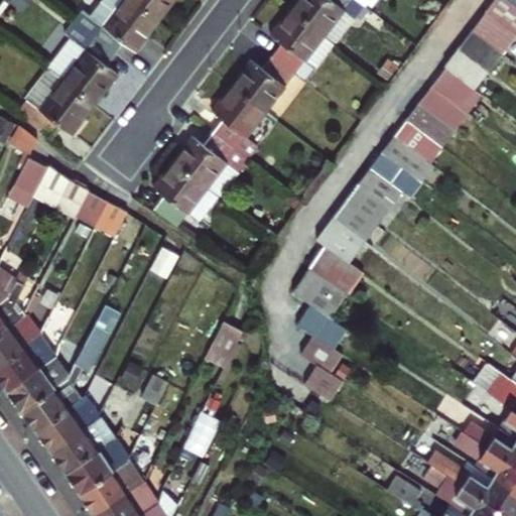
[(156,21),(128,0),(102,0),(80,27),(113,52),(122,41),(133,50),(156,21)]
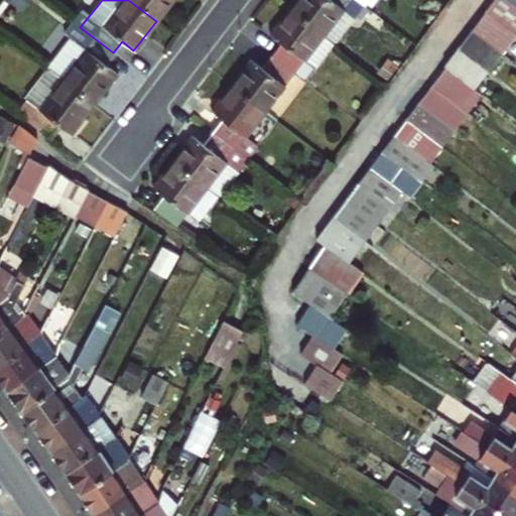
[(128,0),(156,21),(172,0),(128,0)]
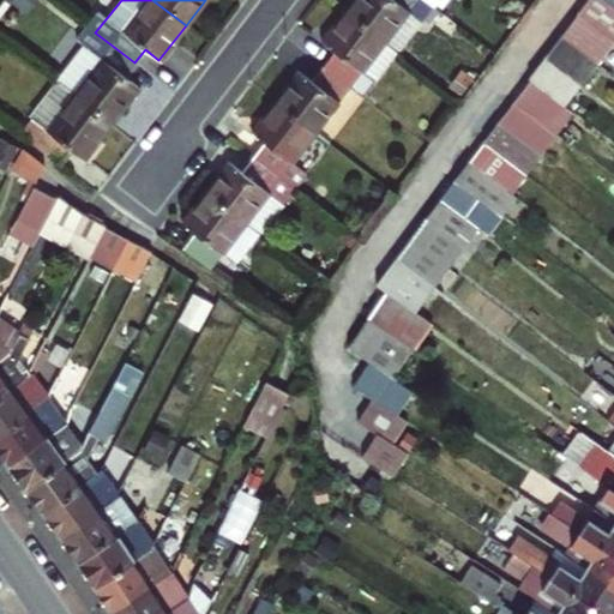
[(354,0),(347,11),(385,40),(415,0),(354,0)]
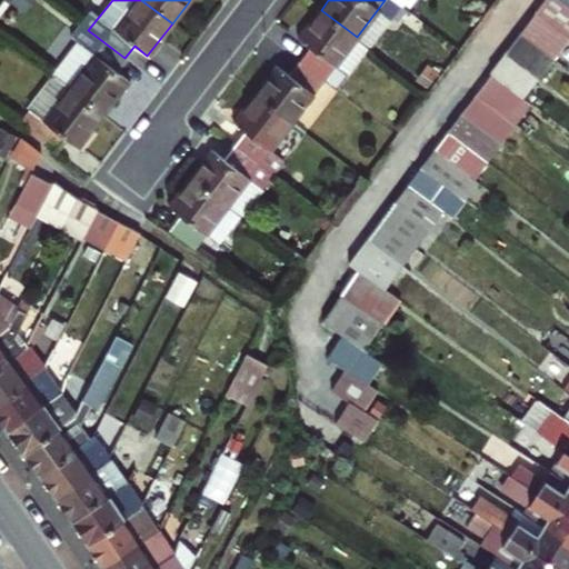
[(568,6),(560,0),(543,0),(535,11),(568,38),(568,6)]
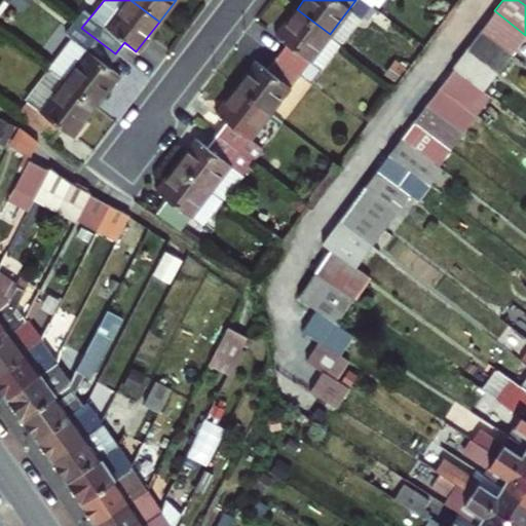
[(330,34),(297,9),(276,36),(286,44),(276,57),(299,74),(310,83),(341,43),(330,34)]
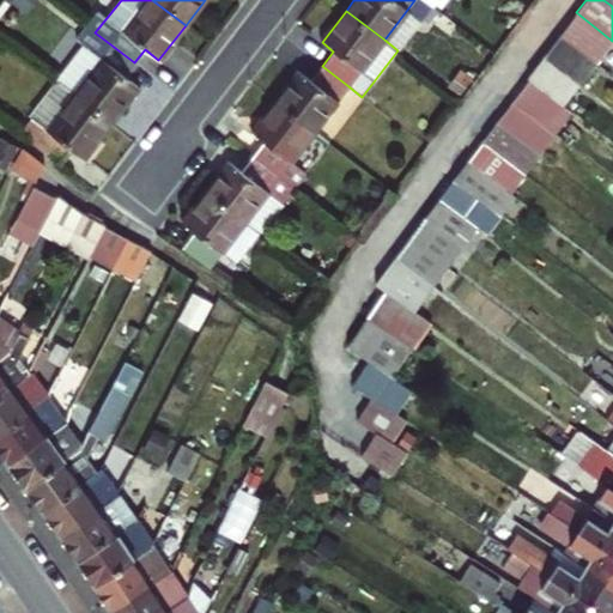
[(612,41),(576,12),(560,35),(596,62),(612,41)]
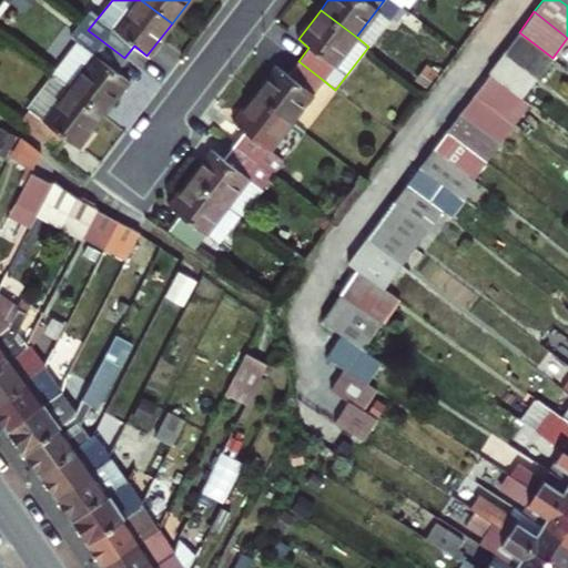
[(114,71),(124,58),(88,30),(79,43),(92,53),(66,88),(101,114),(128,81),(114,71)]
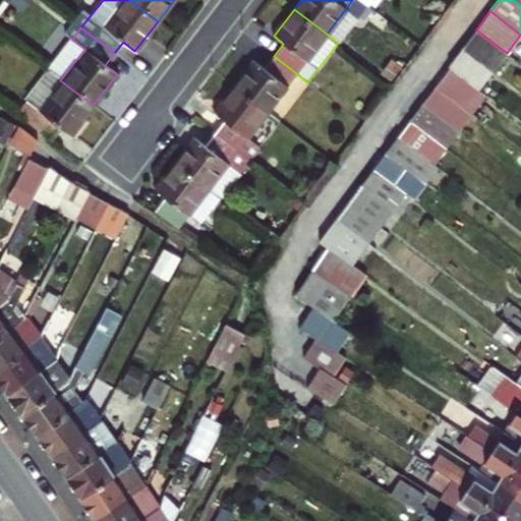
[(462,48),(493,71),(507,53),(476,30),(462,48)]
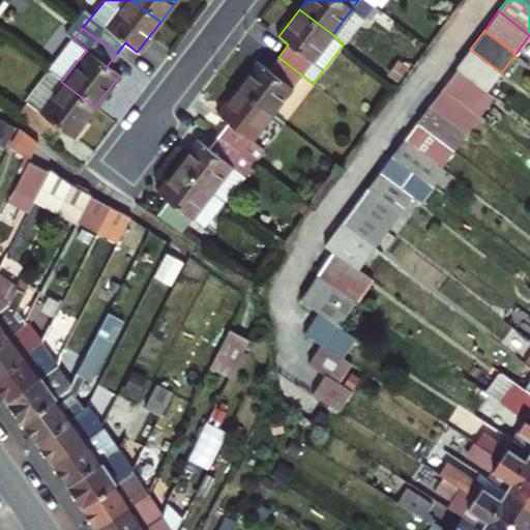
[(470,49),(455,67),(488,91),(501,72),(470,49)]
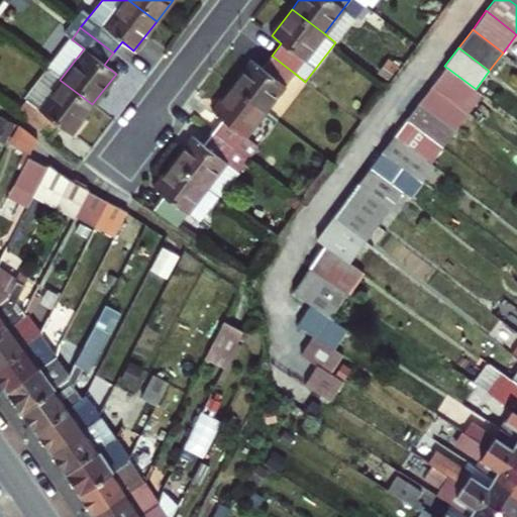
[(294,73),(272,56),(263,68),(252,61),(233,85),(266,110),(294,73)]
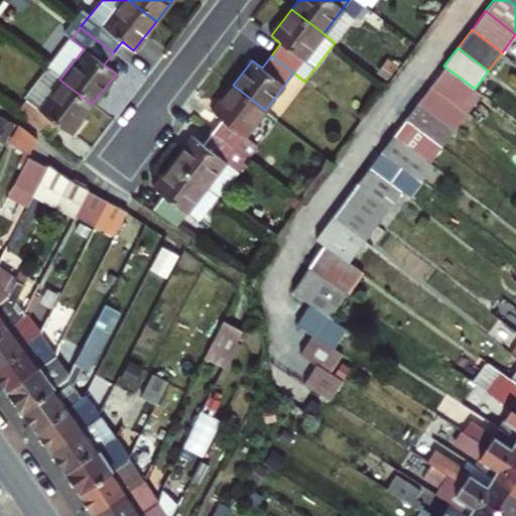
[(47,136),(57,124),(70,133),(92,104),(59,80),(38,106),(26,97),(16,111),(47,136)]
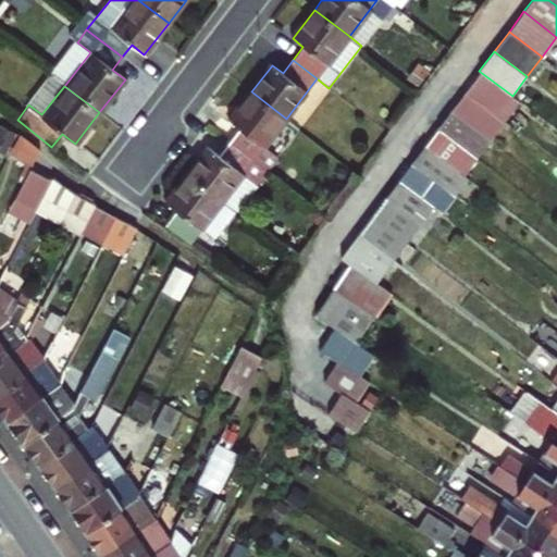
[(286,119),(251,91),(230,120),(239,128),(230,141),(254,160),(268,171),(277,157),(263,147),(286,119)]
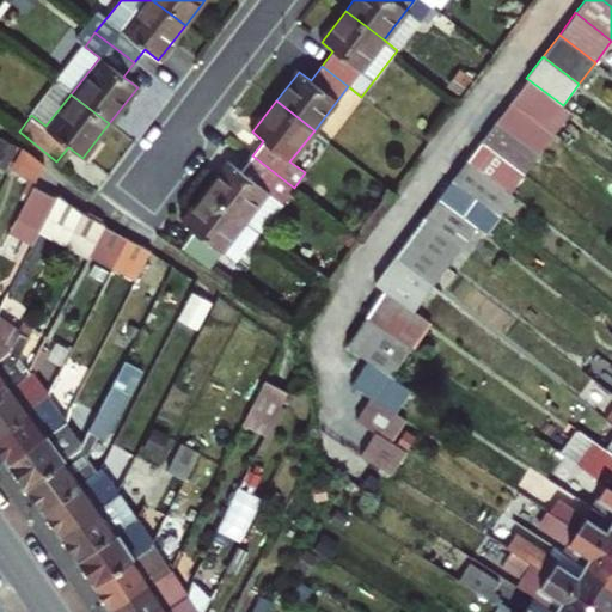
[(513,102),(497,121),(539,154),(540,154),(556,134),(513,102)]
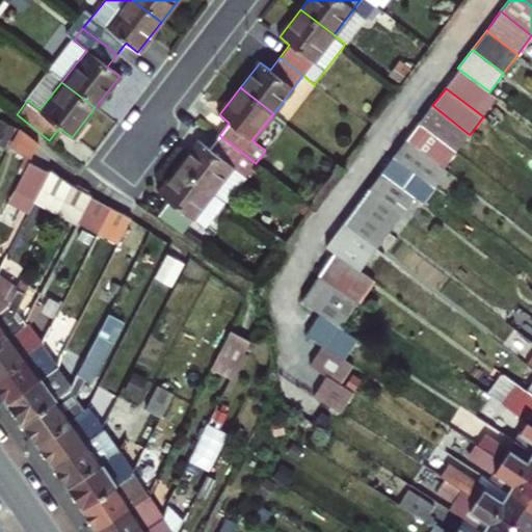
[(455,151),(469,134),(432,105),(419,123),(455,151)]
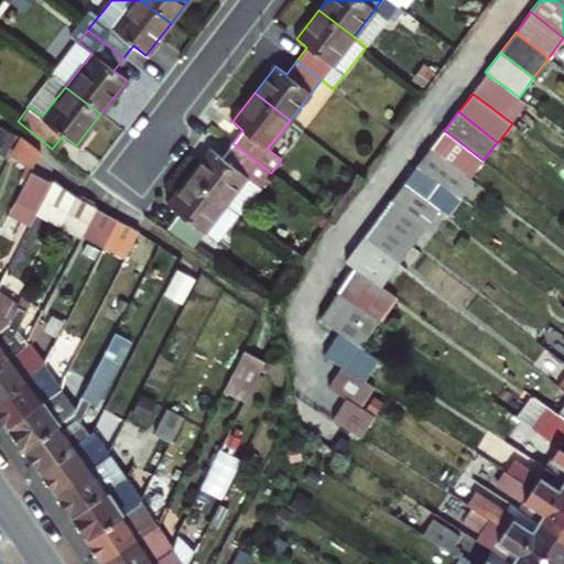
[(0,151),(4,153),(15,133),(0,126),(0,151)]
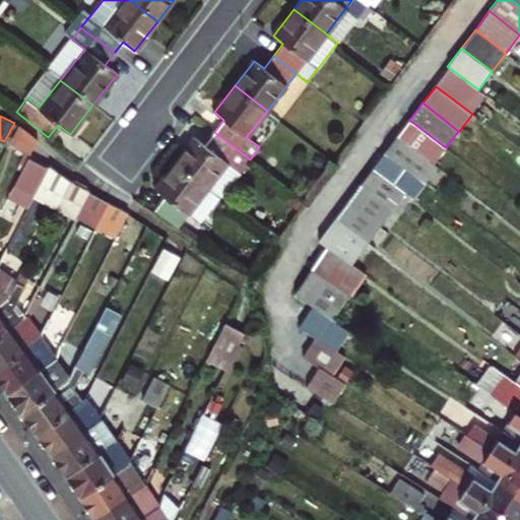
[(35,141),(23,131),(14,145),(27,156),(35,141)]
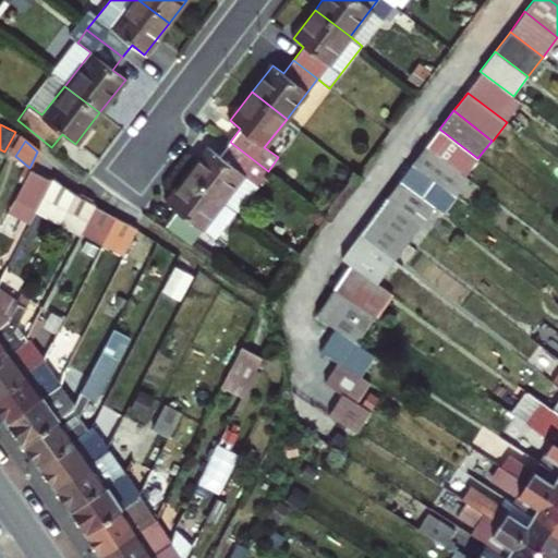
[(186,176),(221,203),(254,160),(230,142),(220,155),(209,146),(186,176)]
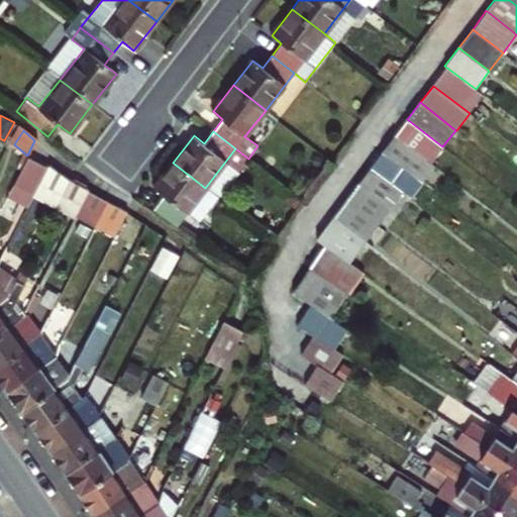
[(422,182),(434,165),(395,134),(382,150),(422,182)]
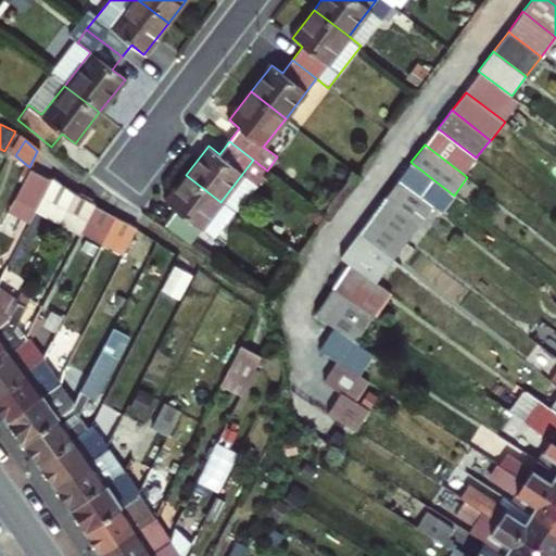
[(28,168),(13,199),(36,210),(51,180),(28,168)]
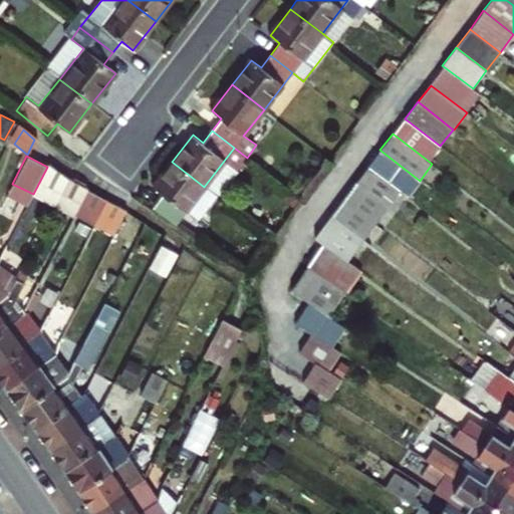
[(175,223),(204,187),(172,162),(153,187),(162,195),(152,208),(175,223)]
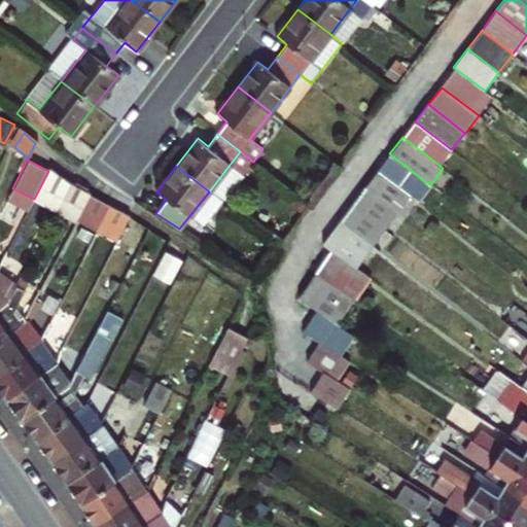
[(72,180),(50,168),(34,199),(55,211),(56,211),(72,180)]
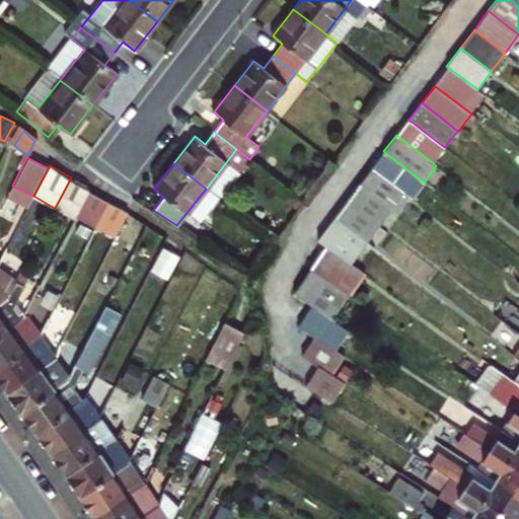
[(391,207),(403,192),(371,166),(360,182),(391,207)]
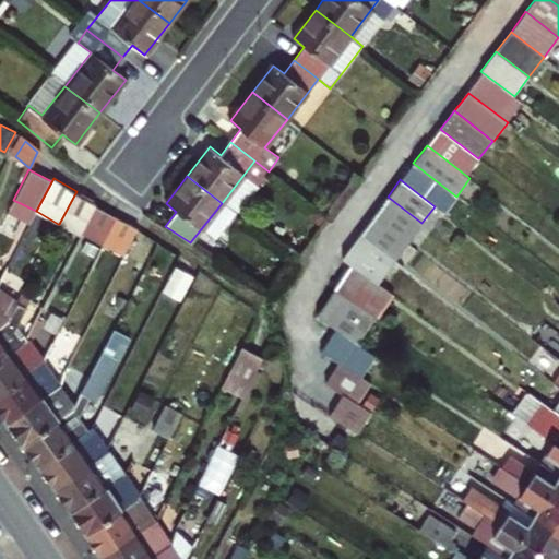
[(96,202),(76,191),(59,224),(79,235),(81,229),(95,204),(96,202)]
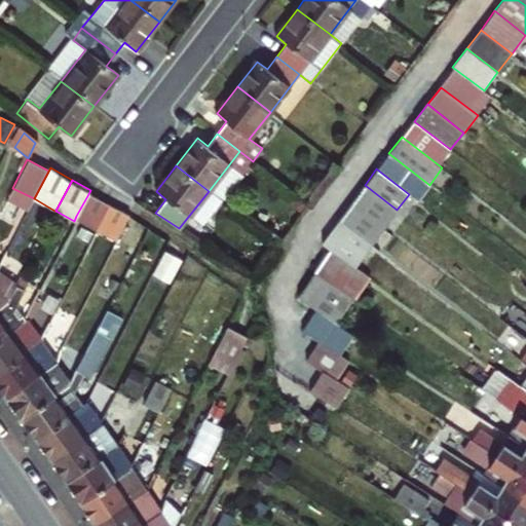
[(397,210),(365,185),(351,201),(384,226),(397,210)]
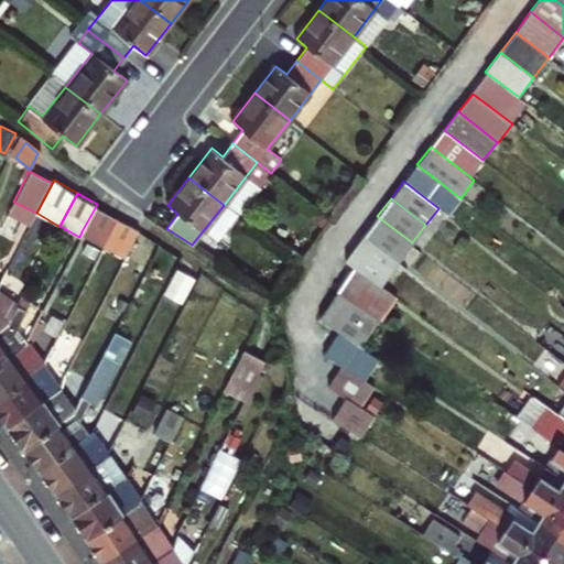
[(118,218),(96,206),(82,231),(105,243),(118,218)]
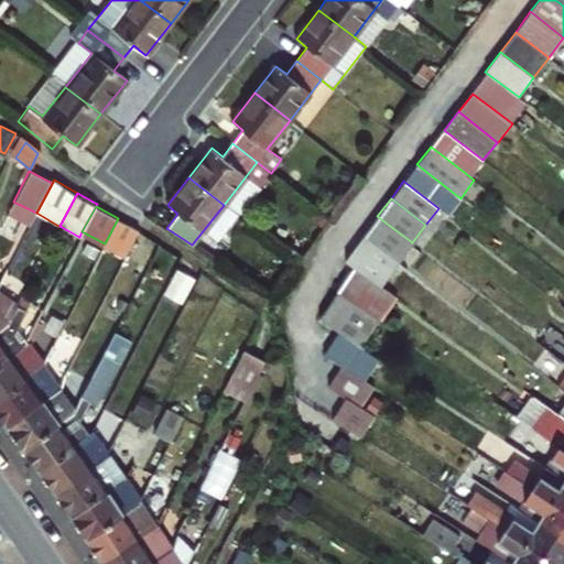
[(362,234),(398,261),(412,242),(377,216),(362,234)]
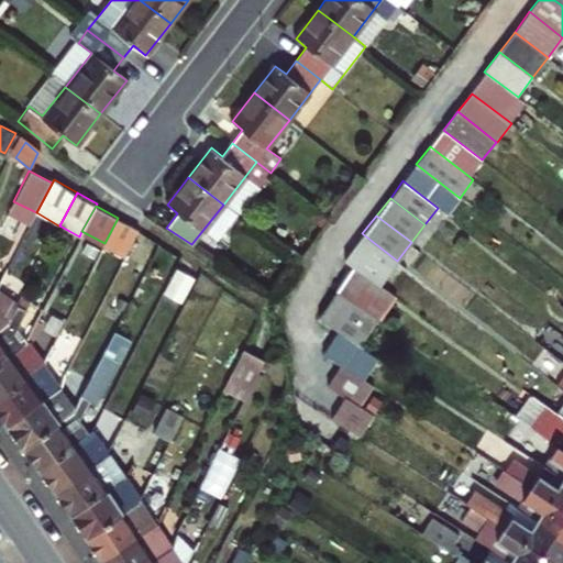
[(141,229),(118,218),(105,243),(128,255),(141,229)]
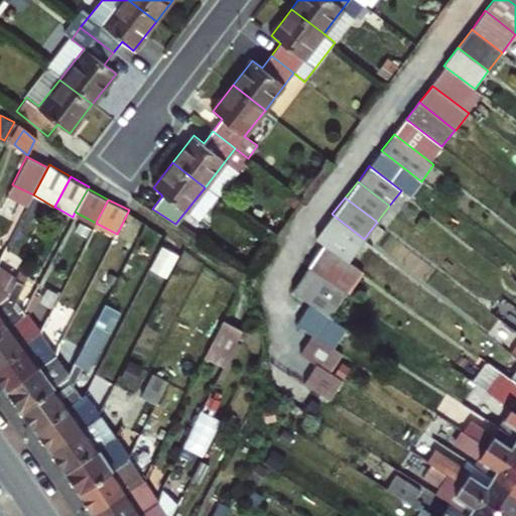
[(364,239),(332,214),(313,238),(325,245),(346,261),(364,239)]
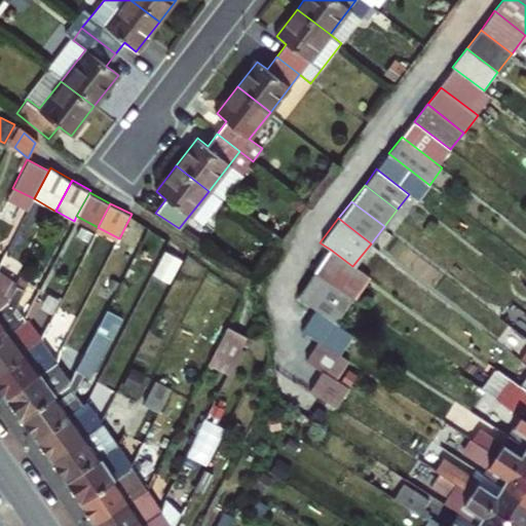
[(360,272),(331,250),(316,271),(346,293),(360,272)]
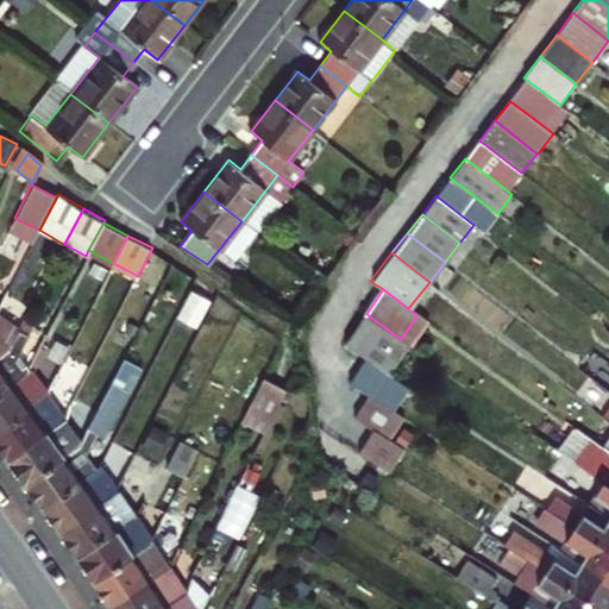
[(401,339),(366,314),(345,345),(366,358),(390,374),(409,345),(401,339)]
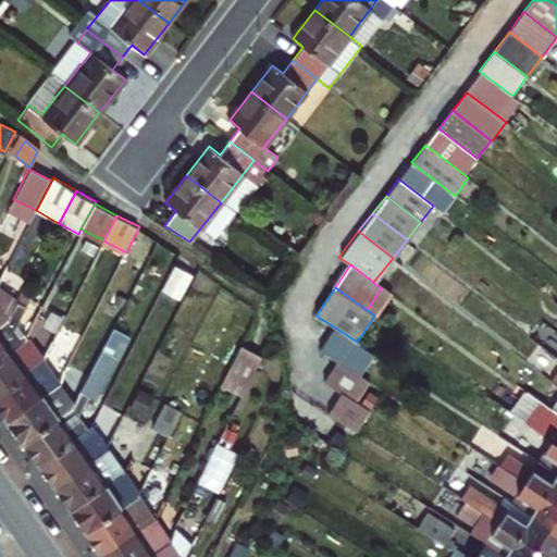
[(0,323),(5,320),(16,300),(16,299),(0,289),(0,323)]
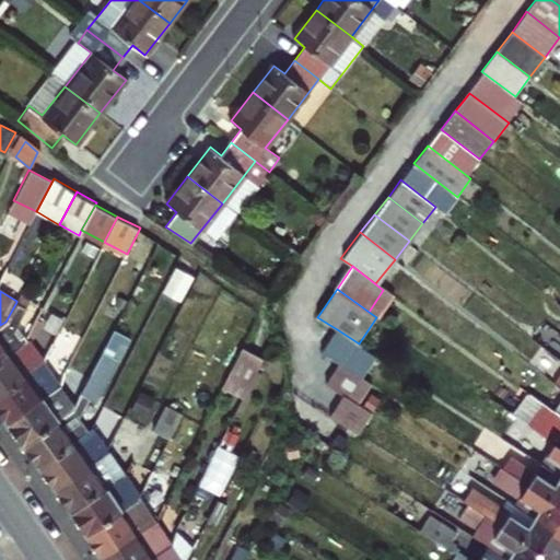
[(30,300),(20,294),(16,301),(16,302),(25,307),(30,300)]
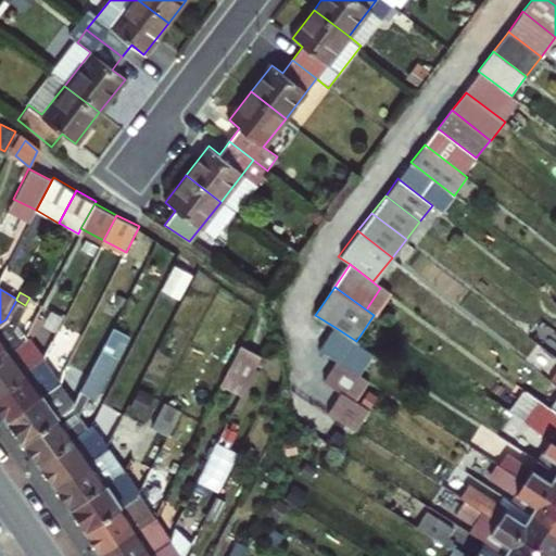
[(5,319),(0,323),(0,356),(23,340),(25,337),(22,333),(19,335),(14,329),(27,306),(25,305),(16,300),(5,319)]
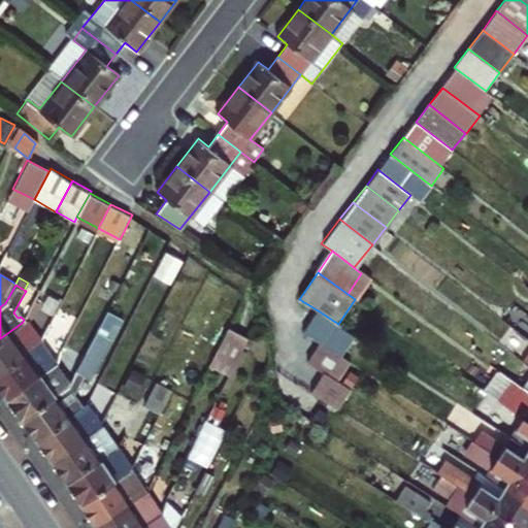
[(318,310),(304,331),(328,345),(340,326),(338,324),(318,310)]
